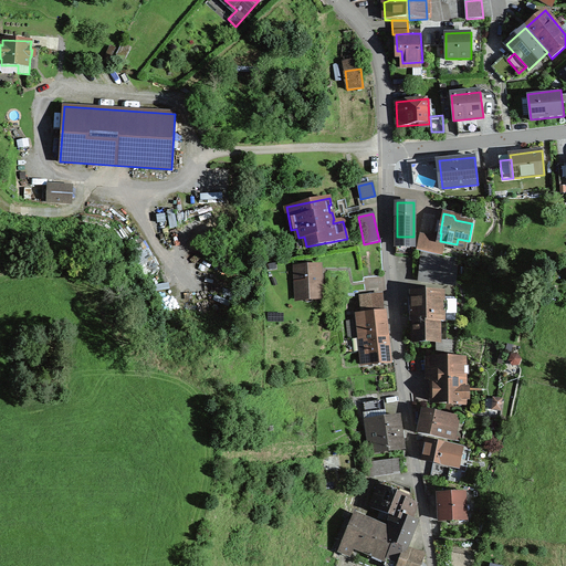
[(437,238),(420,233),(417,250),(426,252),(442,255),(444,244),(436,242),(437,238)]
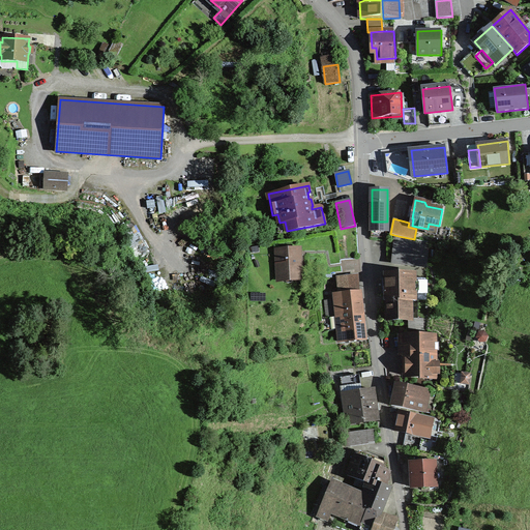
[(387,237),(387,222),(372,222),(372,238),(387,237)]
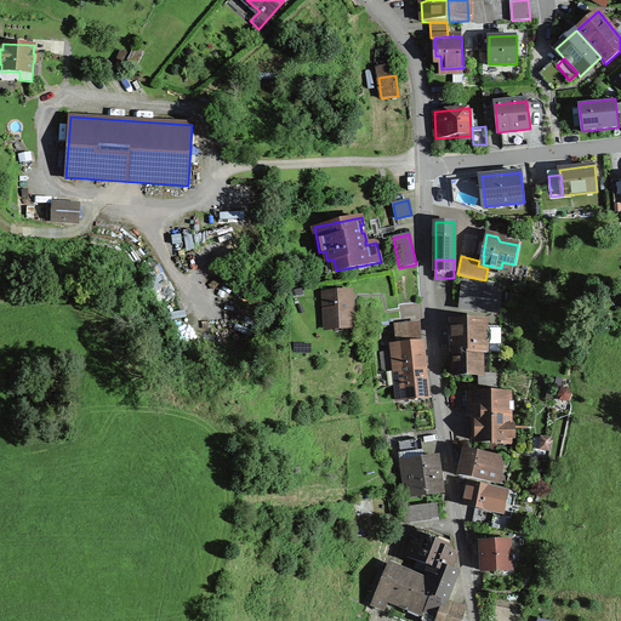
[(485,280),(467,277),(465,307),(497,309),(500,284),(485,280)]
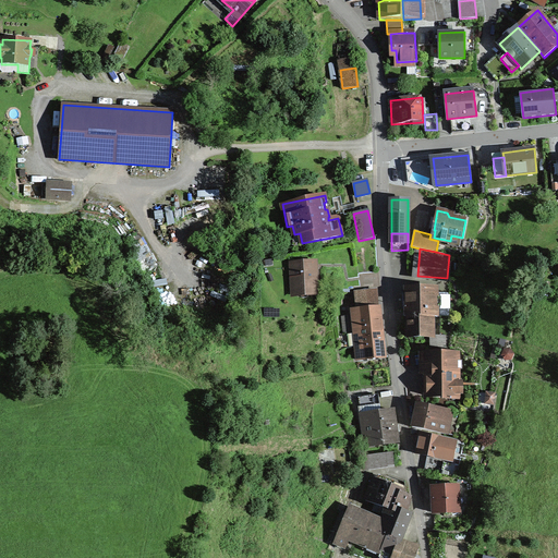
[(315,263),(291,264),(292,287),(296,287),(300,289),(300,294),(303,296),(307,296),(310,293),(317,293),(315,263)]
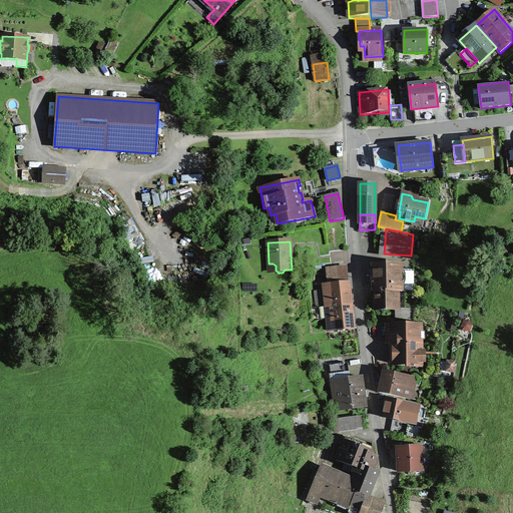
[(375,291),(376,310),(397,310),(397,291),(402,291),(402,272),(402,266),(374,266),(374,291),(375,291)]
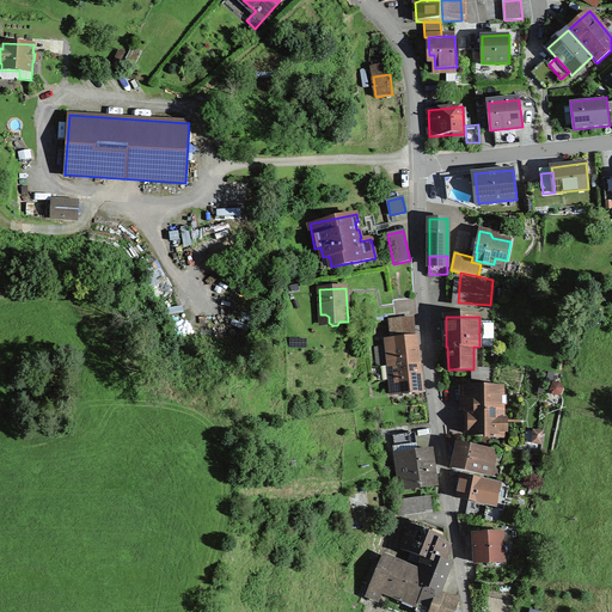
[(479,324),(479,347),(483,347),(494,347),(494,324),(479,324)]
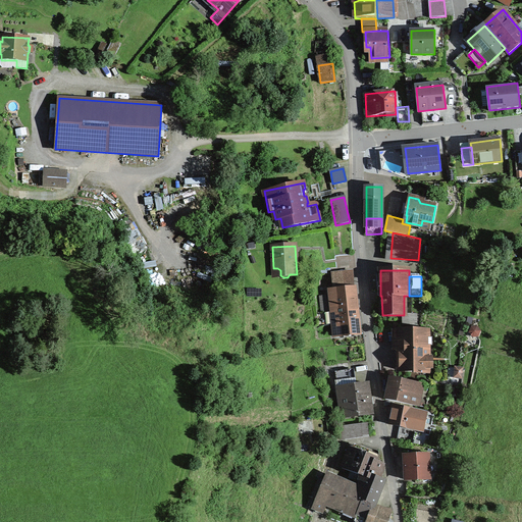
[(335,289),(354,286),(353,277),(337,278),(334,279),(335,289)]
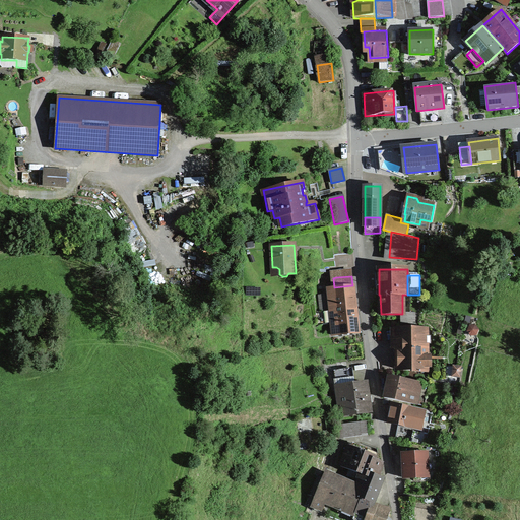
[(328,297),(353,294),(352,285),(334,287),(327,288),(328,295),(328,297)]
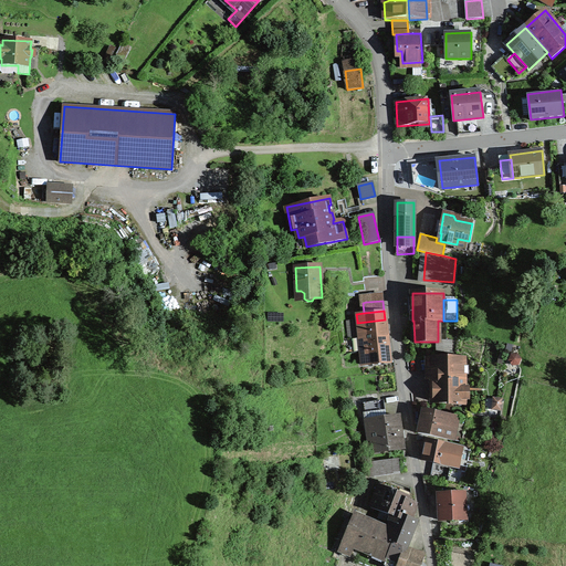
[(357,323),(360,348),(362,365),(389,362),(385,320),(357,323)]
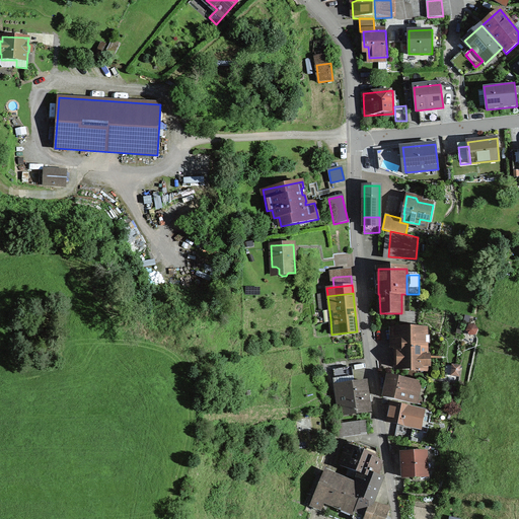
[(327,296),(327,294),(317,295),(320,320),(330,319),(327,296)]
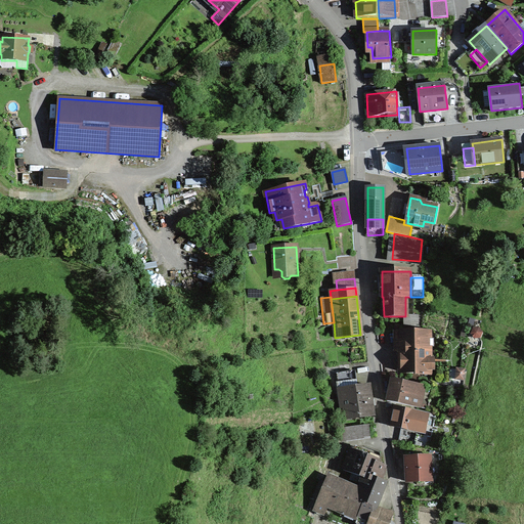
[(423,297),(413,297),(413,315),(418,315),(424,315),(424,297),(423,297)]
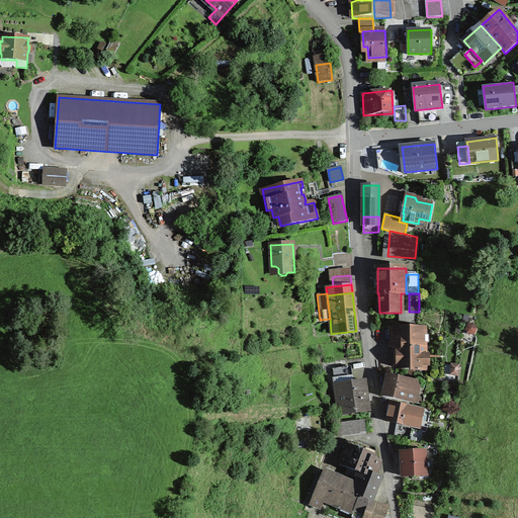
[(425,368),(424,328),(394,329),(394,340),(397,340),(397,367),(412,367),(412,369),(425,368)]
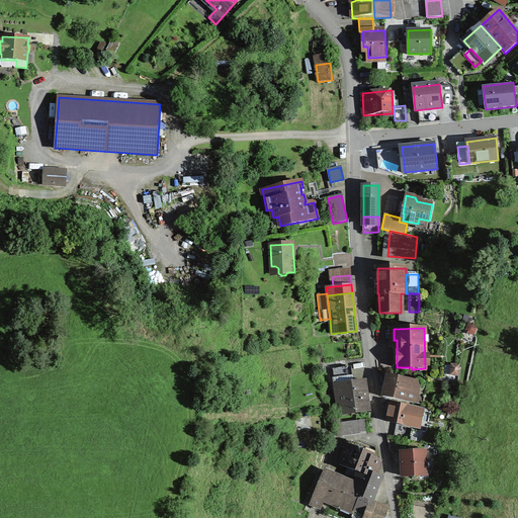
[(337,368),(339,384),(352,382),(350,366),(337,368)]
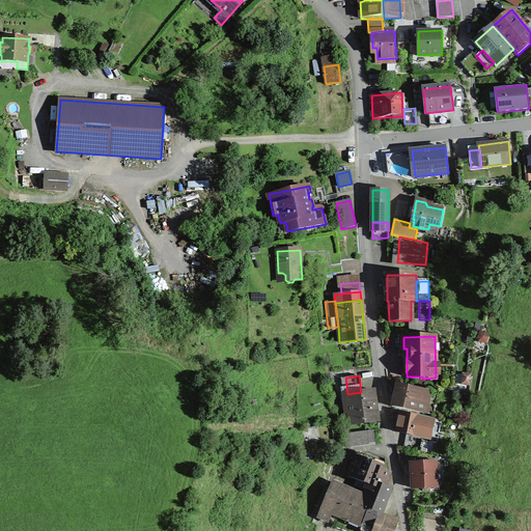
[(428,393),(396,387),(393,407),(424,413),(428,393)]
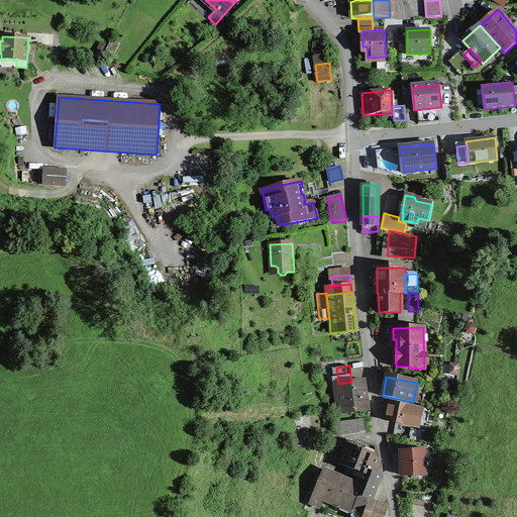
[(369,409),(365,381),(351,382),(338,384),(341,413),(369,409)]
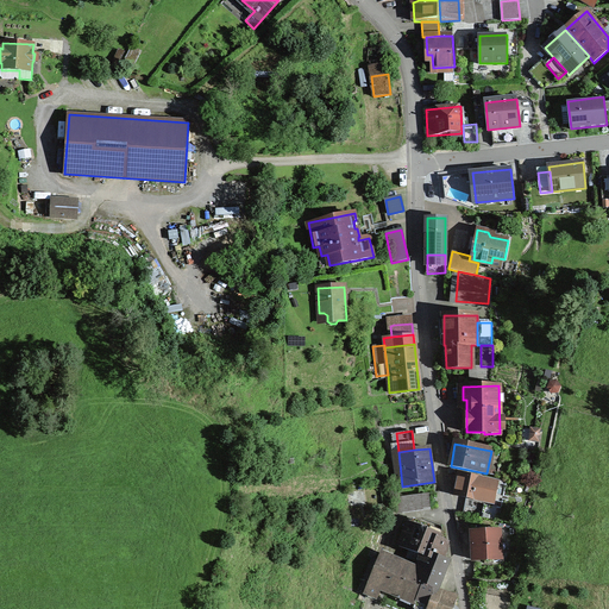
[(458,472),(453,494),(466,497),(483,501),(494,502),(497,481),(458,472)]
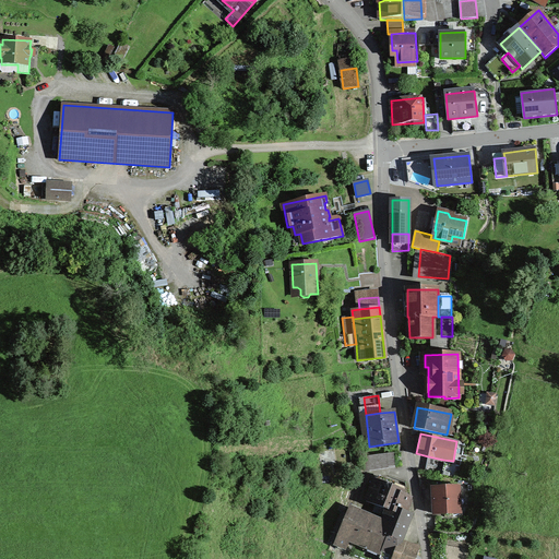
[(393,453),(366,456),(367,467),(395,464),(393,453)]
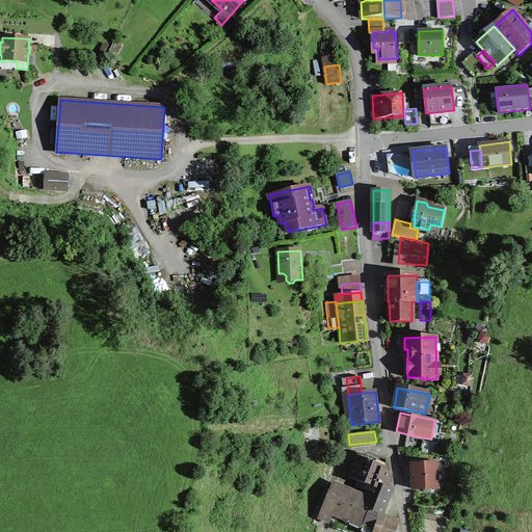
[(422,437),(407,434),(404,449),(419,452),(422,437)]
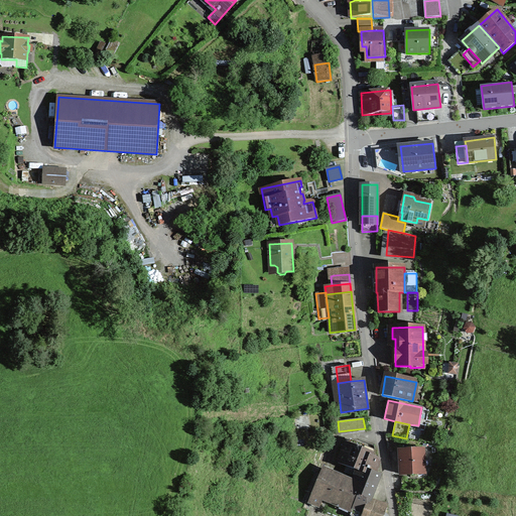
[(352,439),(346,442),(338,463),(358,471),(356,476),(364,479),(368,469),(374,472),(379,460),(376,449),(352,439)]
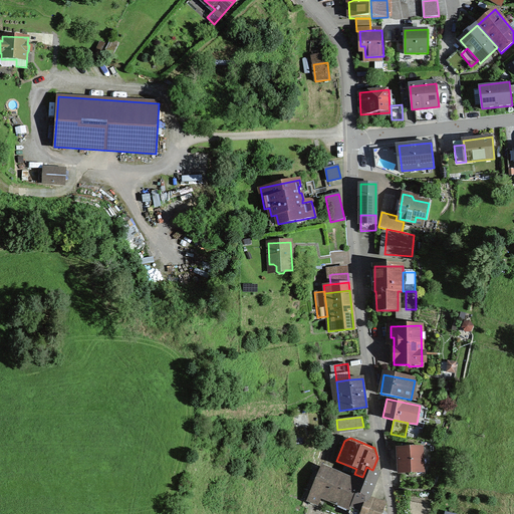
[(422,447),(398,449),(400,473),(424,471),(422,447)]
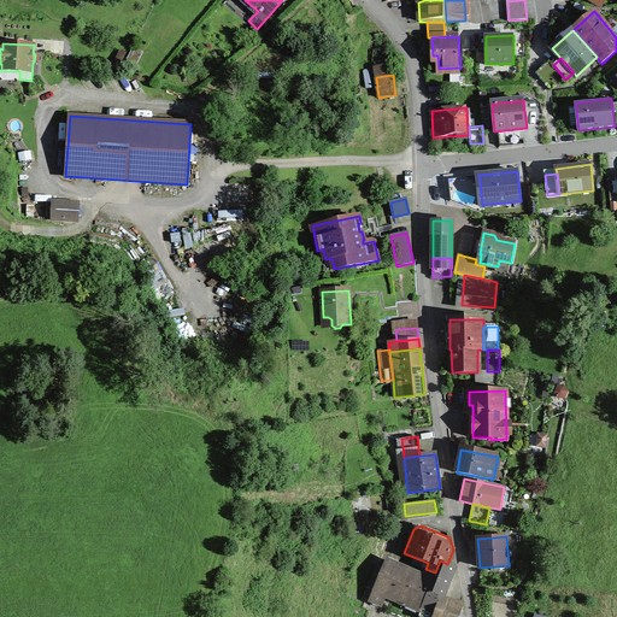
[(435,573),(427,594),(439,599),(442,600),(456,566),(447,564),(440,560),(435,573)]
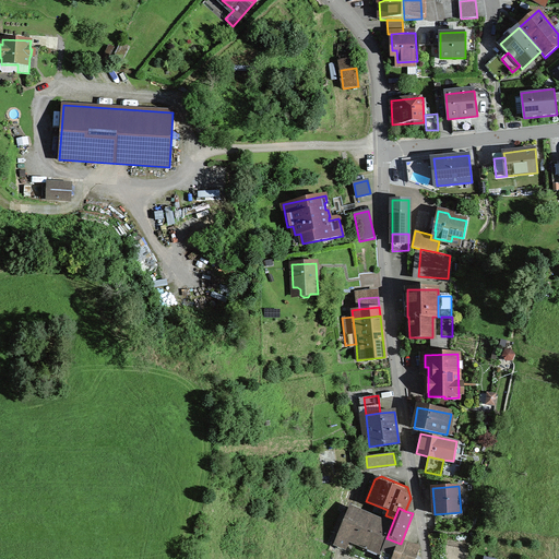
[(347,515),(341,513),(331,540),(336,543),(347,515)]
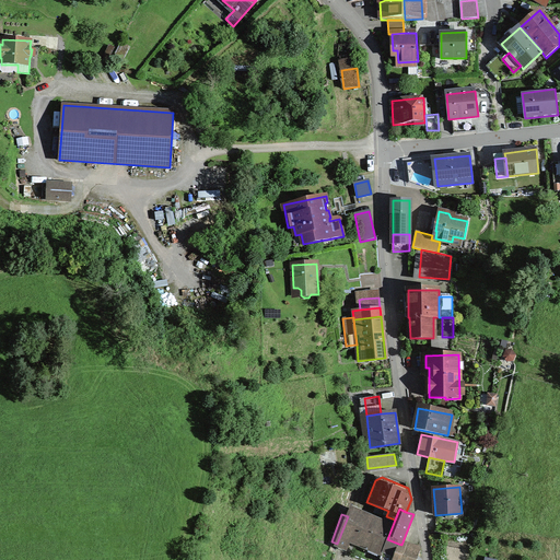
[(363,521),(349,515),(348,516),(337,544),(337,546),(347,549),(350,541),(382,553),(387,539),(395,520),(386,516),(384,522),(365,514),(363,521)]
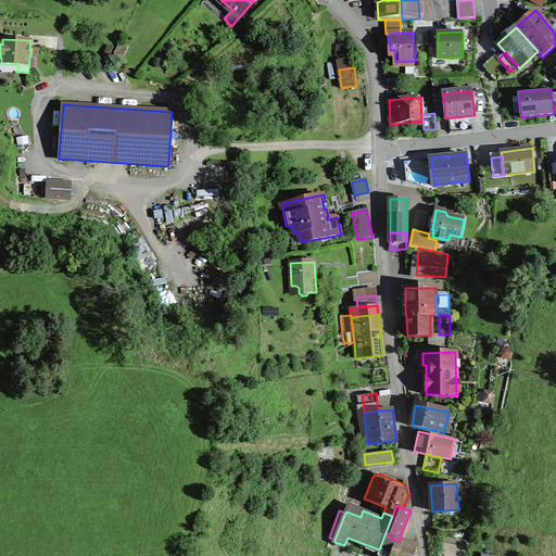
[(390,555),(395,540),(384,535),(379,550),(377,555),(390,555)]
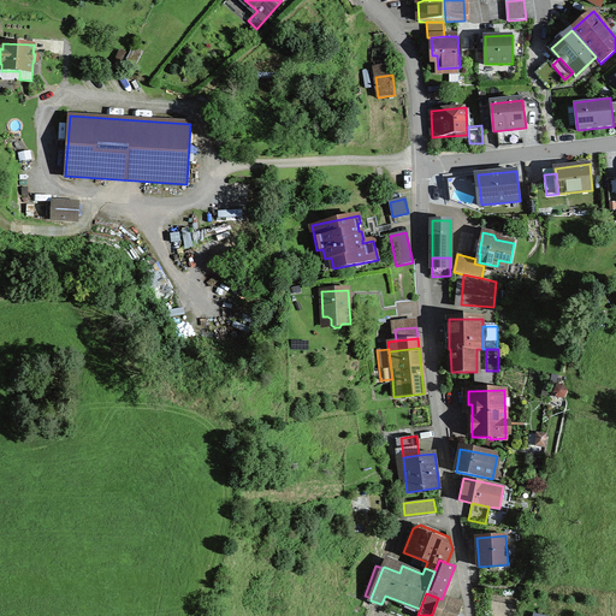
[(438,598),(432,615),(458,615),(460,615),(462,606),(442,599),(438,598)]
